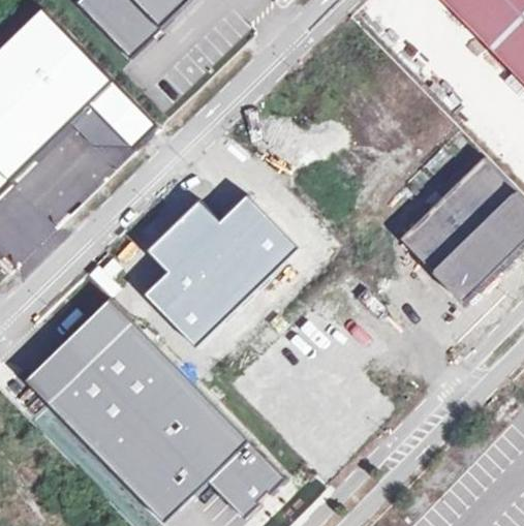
[(128,57),(186,0),(73,0),(72,1),(128,57)]
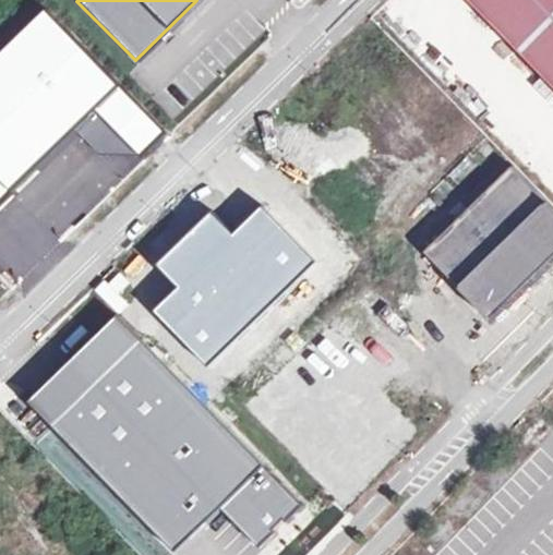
[(552,178),(543,189),(552,197),(552,178)]
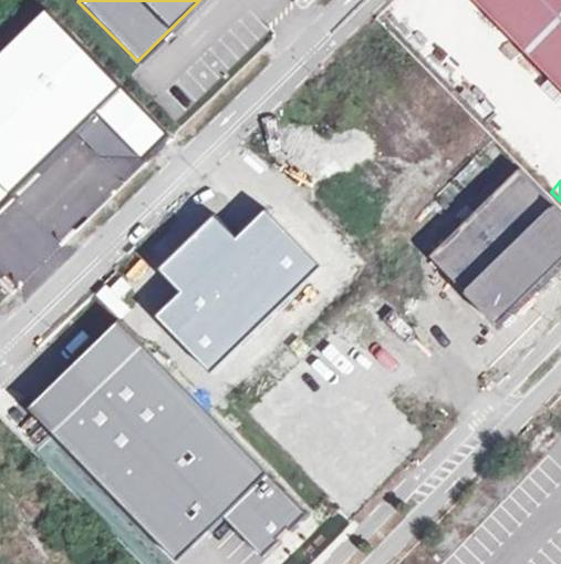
[(28,407),(51,431),(141,342),(117,319),(28,407)]
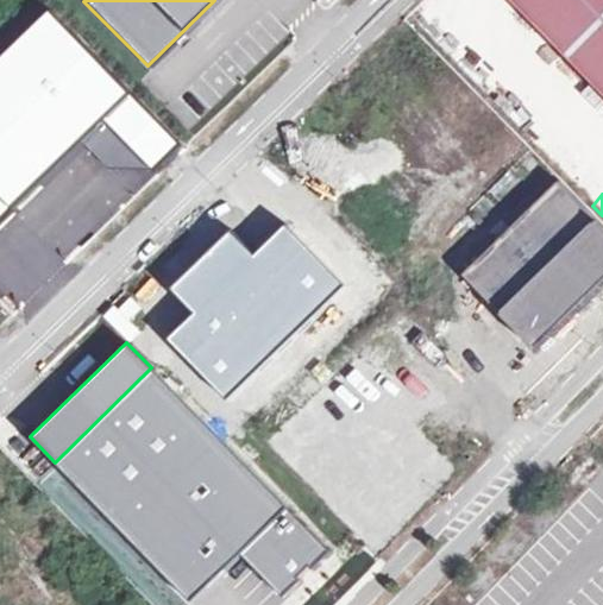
[(151,367),(55,462),(189,600),(238,552),(281,596),(299,578),(296,575),(307,565),(309,567),(328,549),(151,367)]
